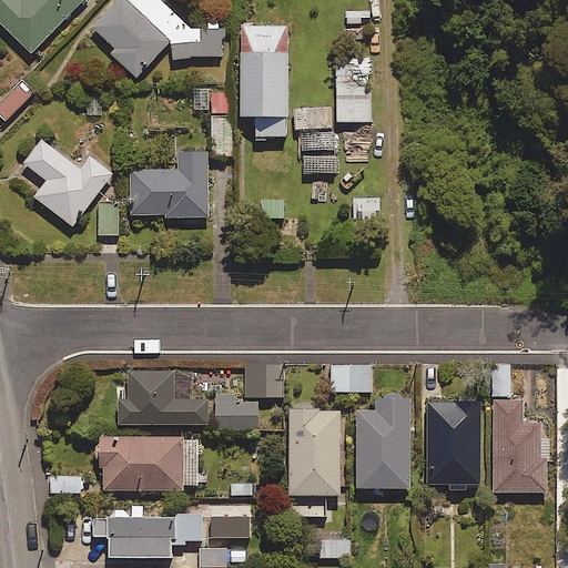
[(79,0),(0,0),(0,20),(31,50),(79,0)]
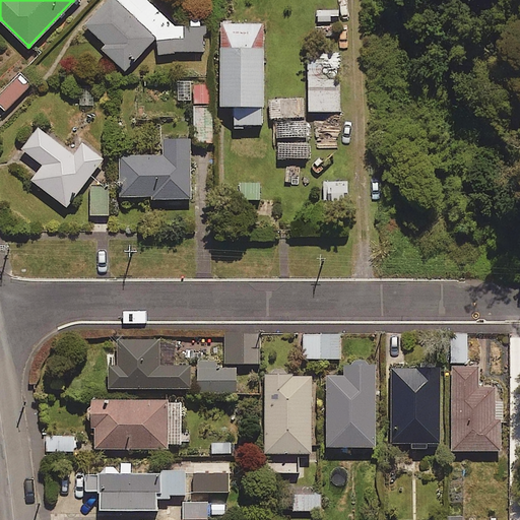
[(158,52),(204,49),(201,15),(191,16),(192,24),(175,25),(148,0),(105,0),(84,22),(106,43),(103,47),(125,68),(157,35),(158,52)]
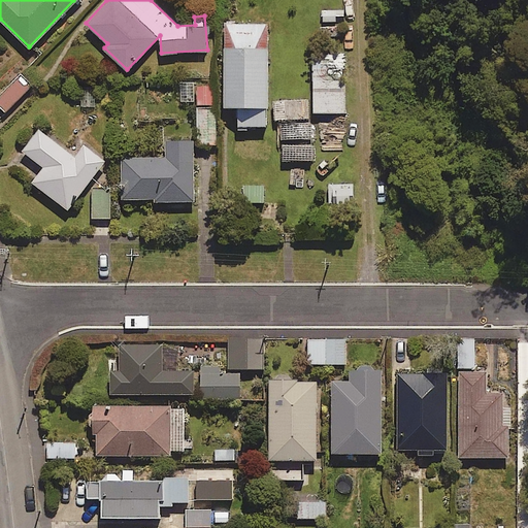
[(344,11),(322,10),(322,26),(344,27),(344,11)]
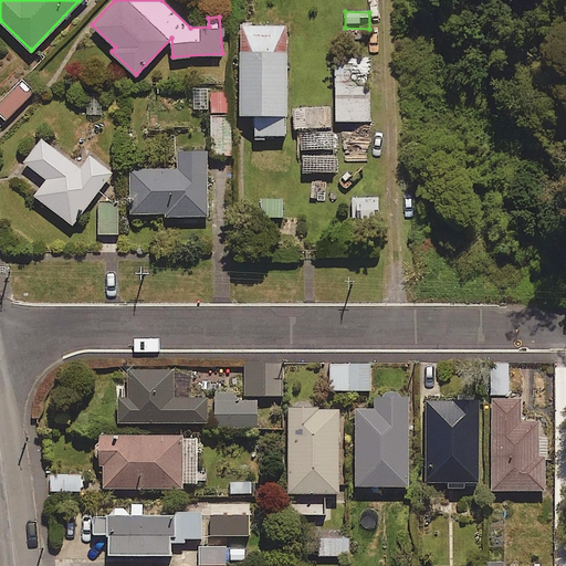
[(255,111),(255,139),(265,139),(265,133),(286,133),(286,23),(240,23),(240,111),(255,111)]
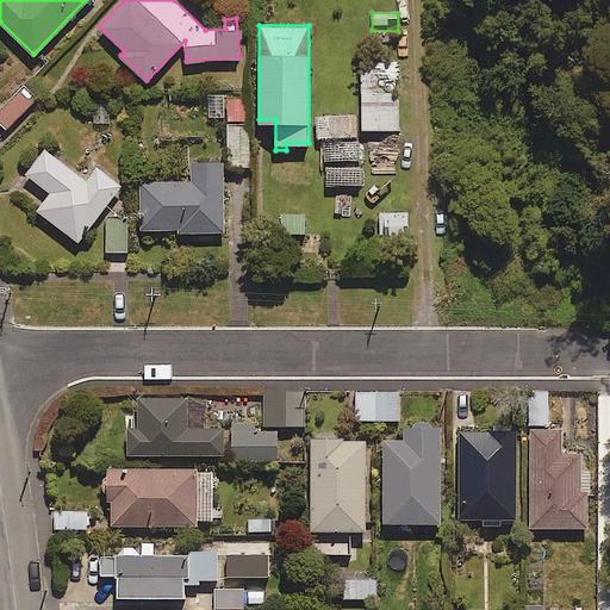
[(399,63),(362,63),(362,129),(398,129),(399,63)]
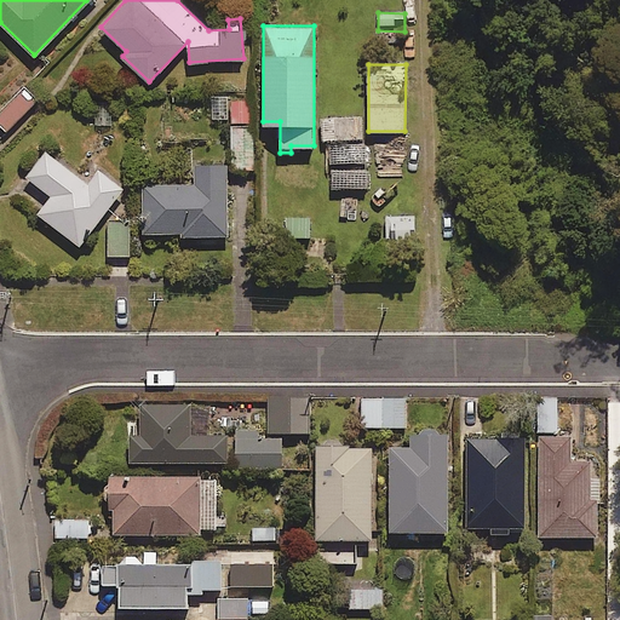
[(39,99),(26,86),(0,109),(0,124),(6,131),(39,99)]
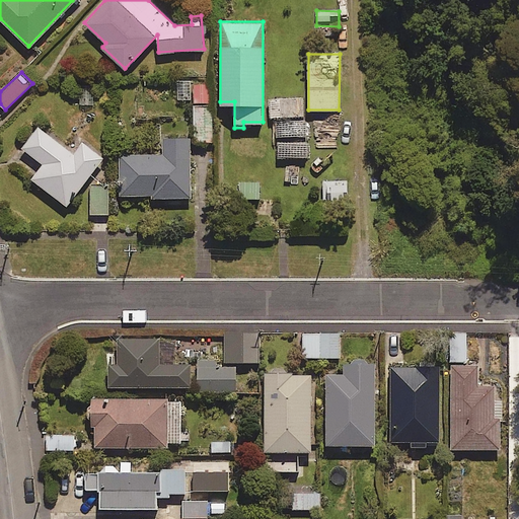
[(190,109),(190,79),(176,79),(175,109),(190,109)]
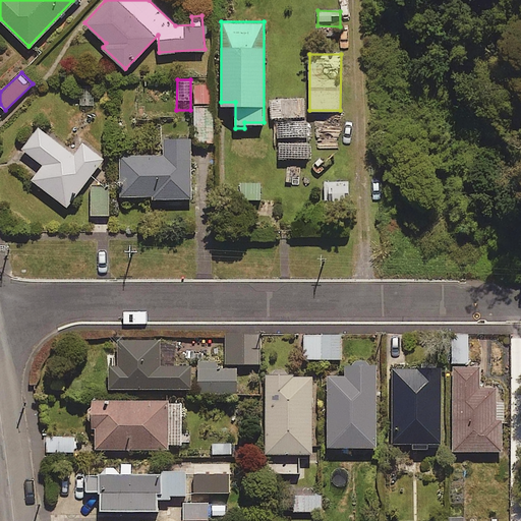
[(211,83),(194,82),(193,102),(210,103),(211,83)]
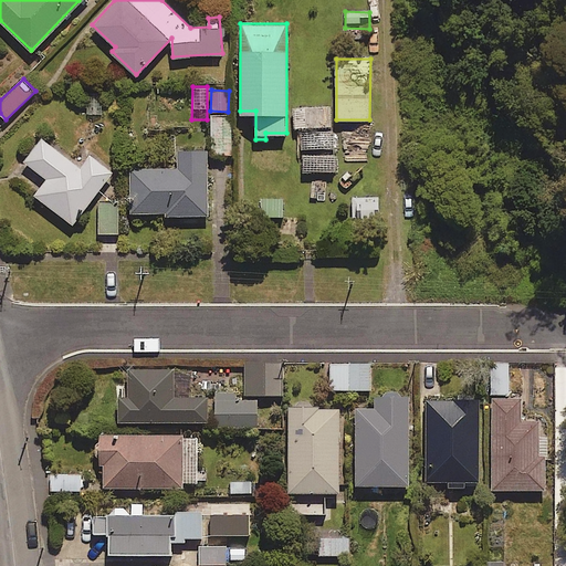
[(328,106),(293,106),(293,125),(328,125),(328,106)]
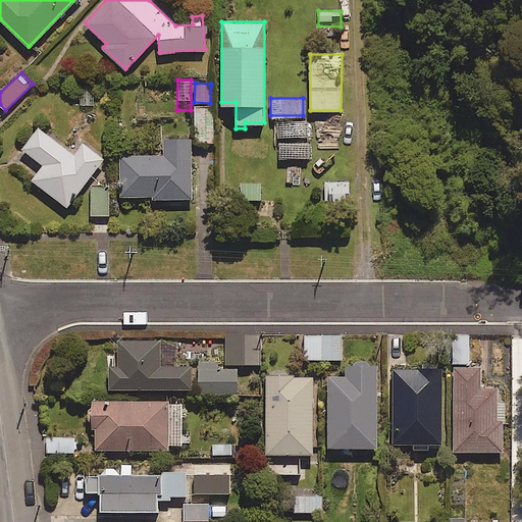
[(213,143),(213,108),(197,108),(197,143),(213,143)]
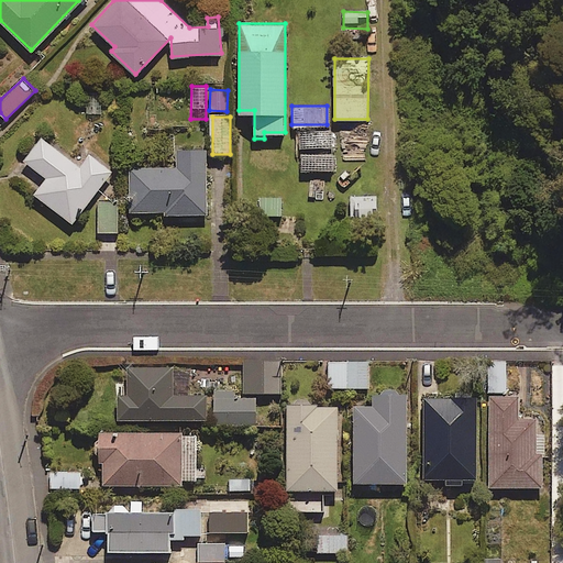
[(333,128),(299,129),(300,150),(333,148),(333,128)]
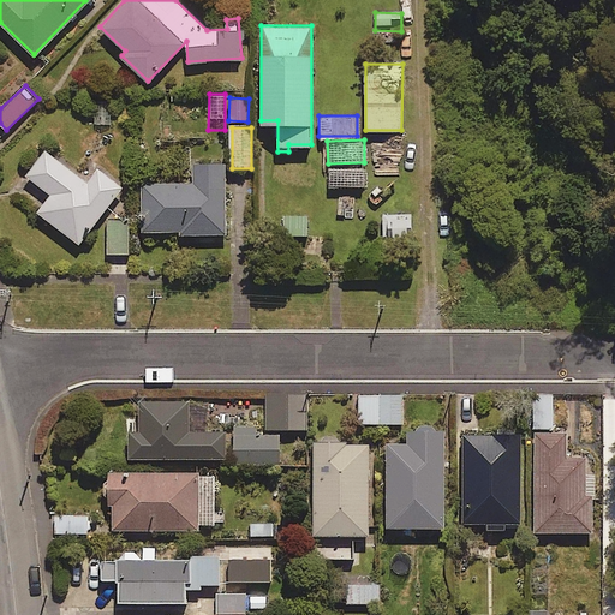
[(87,179),(46,149),(27,174),(51,192),(37,210),(79,242),(121,184),(96,166),(87,179)]
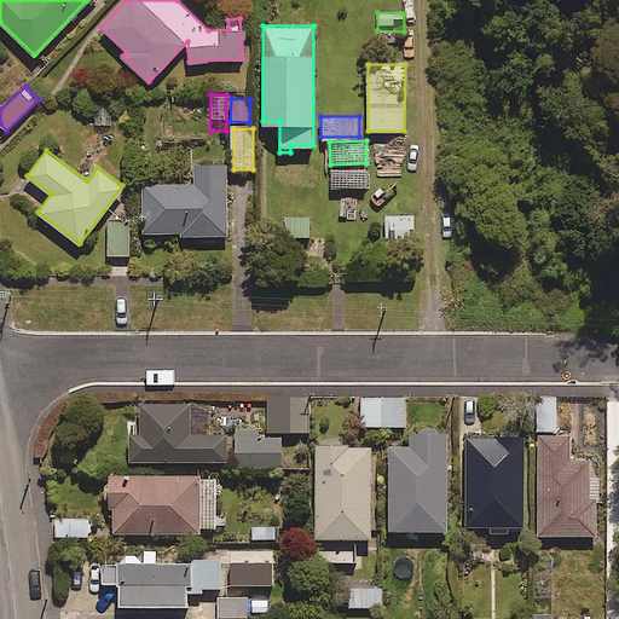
[(226,160),(194,161),(194,181),(143,184),(144,232),(180,231),(180,235),(229,233),(226,160)]
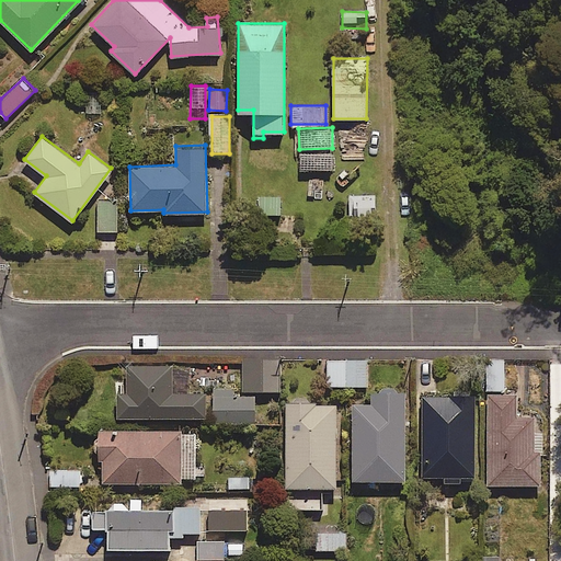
[(331,152),(300,153),(300,169),(332,168),(331,152)]
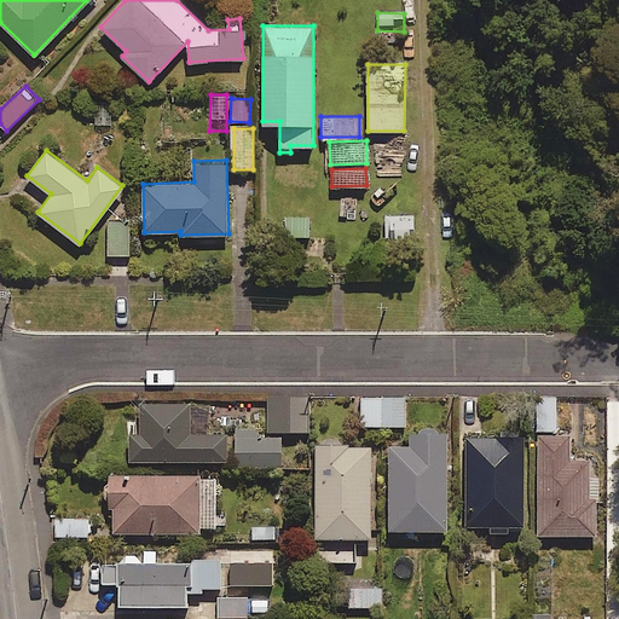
[(371,194),(331,195),(331,217),(371,215),(371,194)]
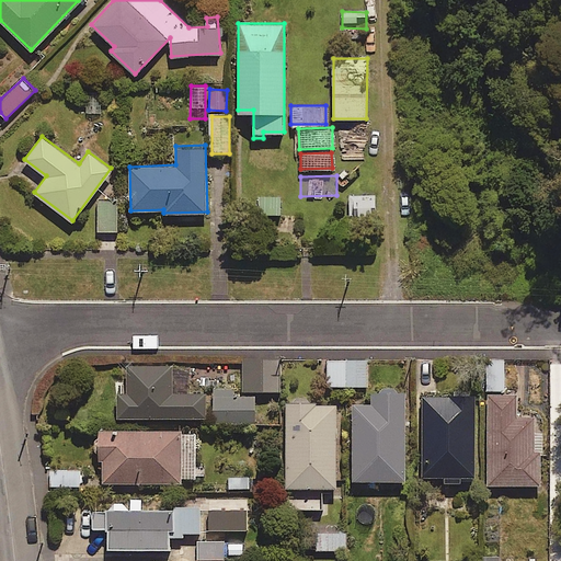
[(117,198),(96,199),(96,230),(117,230),(117,198)]
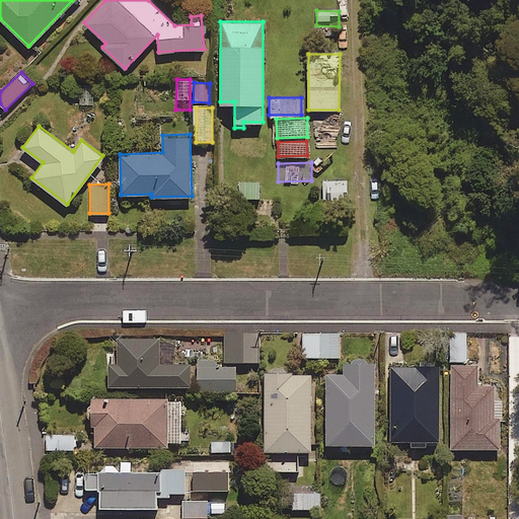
[(257,330),(225,329),(225,360),(256,360),(257,330)]
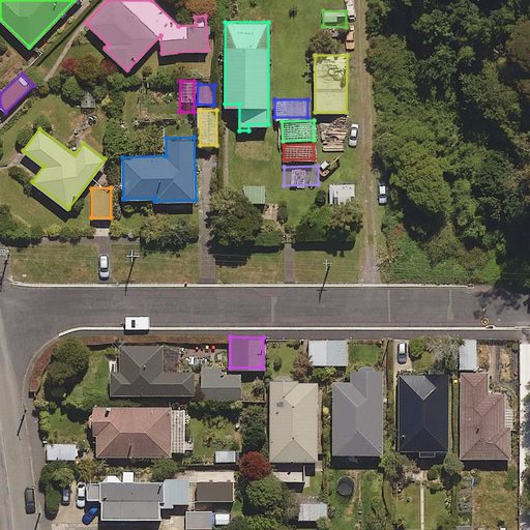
[(459,339),(459,369),(477,369),(477,339),(459,339)]
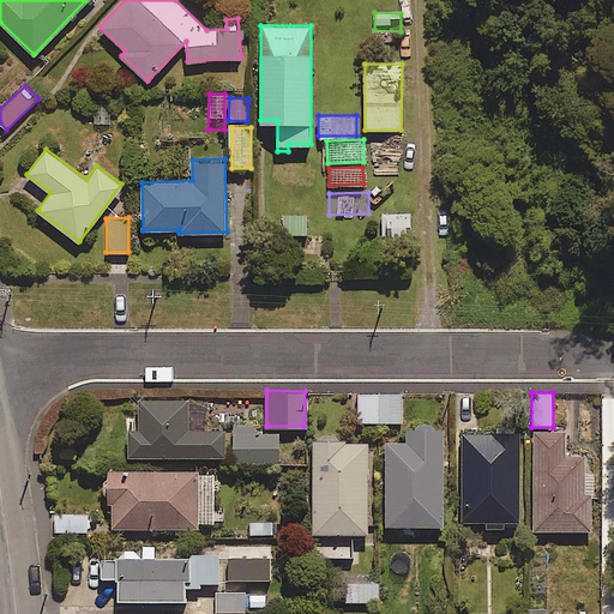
[(402,393),(357,393),(357,421),(402,421),(402,393)]
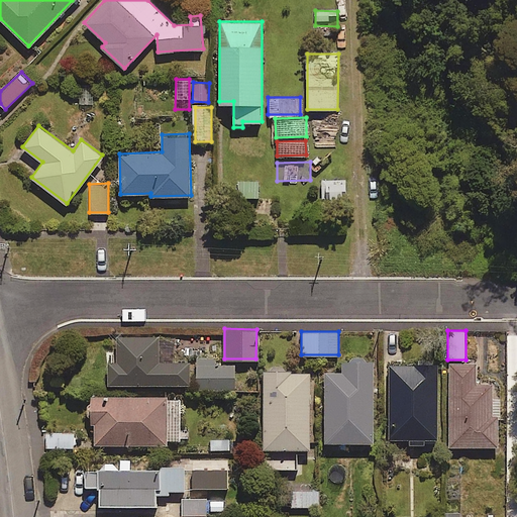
[(174,336),(118,336),(118,360),(109,360),(109,384),(189,383),(189,360),(174,360),(174,336)]
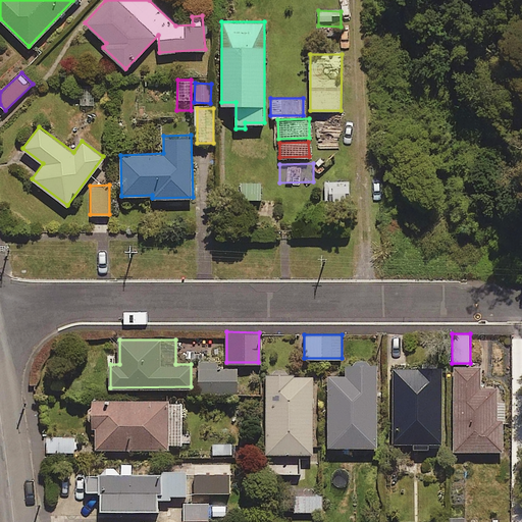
[(217,360),(199,360),(199,392),(237,392),(237,367),(218,367),(217,360)]
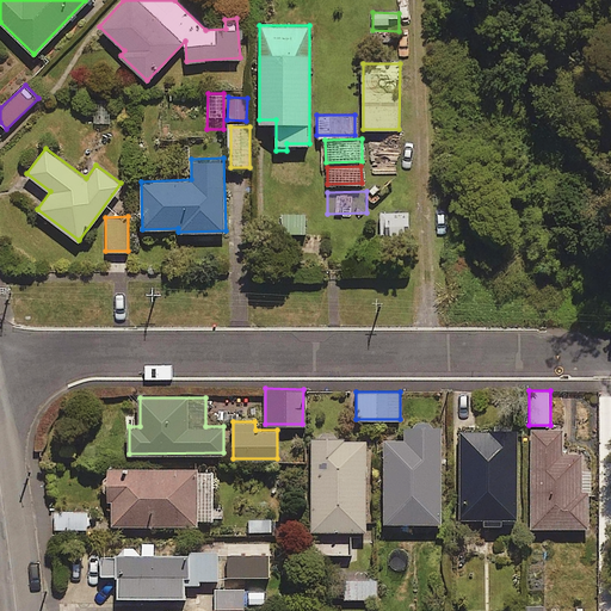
[(440,426),(405,426),(405,438),(383,438),(384,522),(442,520),(440,426)]
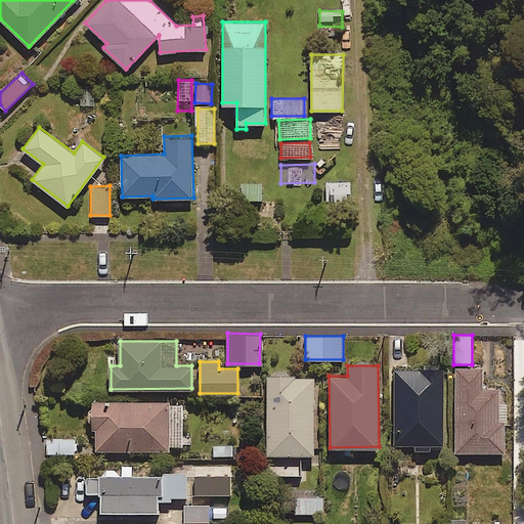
[(482,389),(482,367),(455,367),(454,451),(506,451),(506,404),(497,404),(497,389),(482,389)]
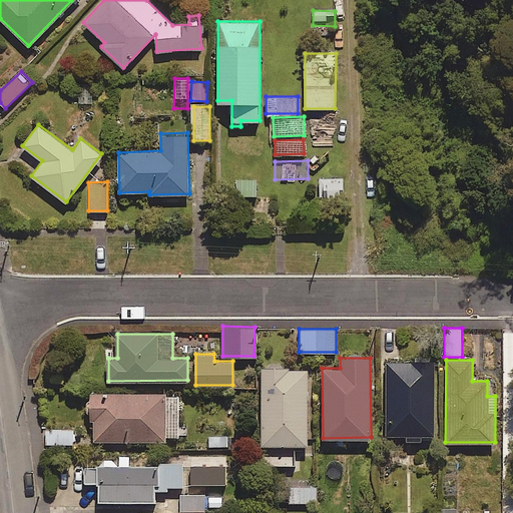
[(386,435),(405,435),(405,439),(422,439),(422,434),(435,434),(433,361),(384,362),(386,435)]
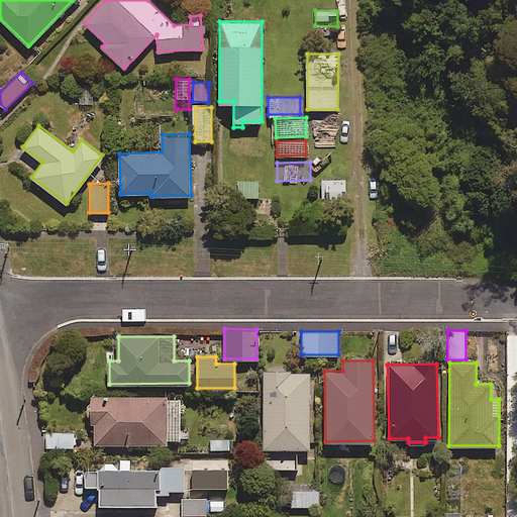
[(285,453),(285,447),(309,447),(310,370),(264,369),(263,446),(275,447),(275,453),(285,453)]
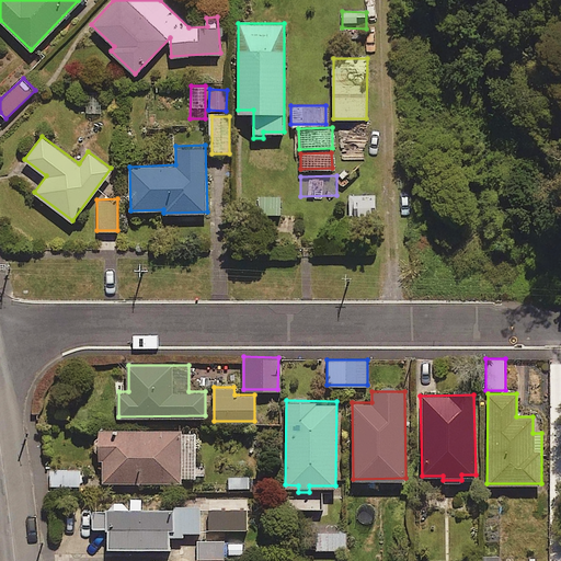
[(181,428),(100,428),(100,481),(181,481),(181,428)]
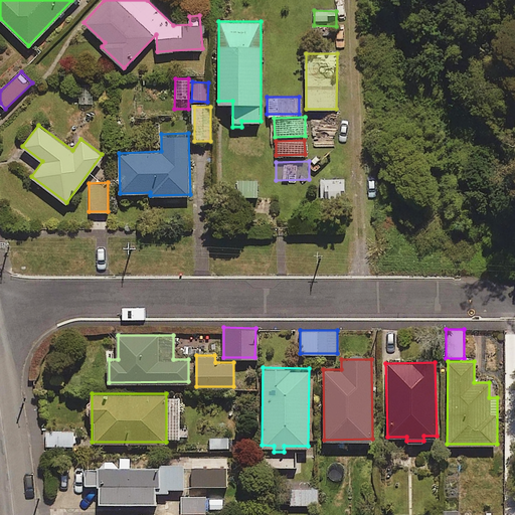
[(47,431),(47,450),(74,450),(74,432),(47,431)]
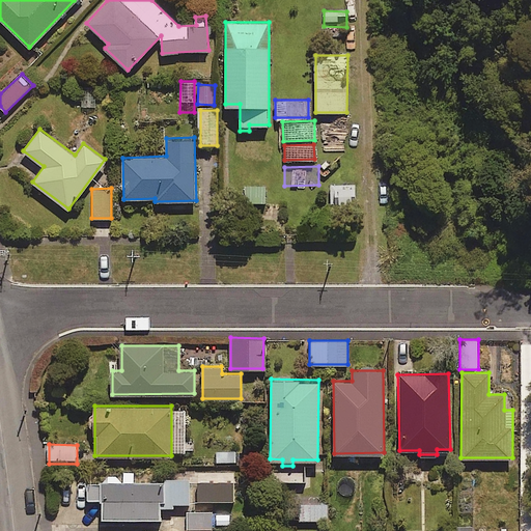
[(238,481),(238,451),(215,451),(215,481),(238,481)]
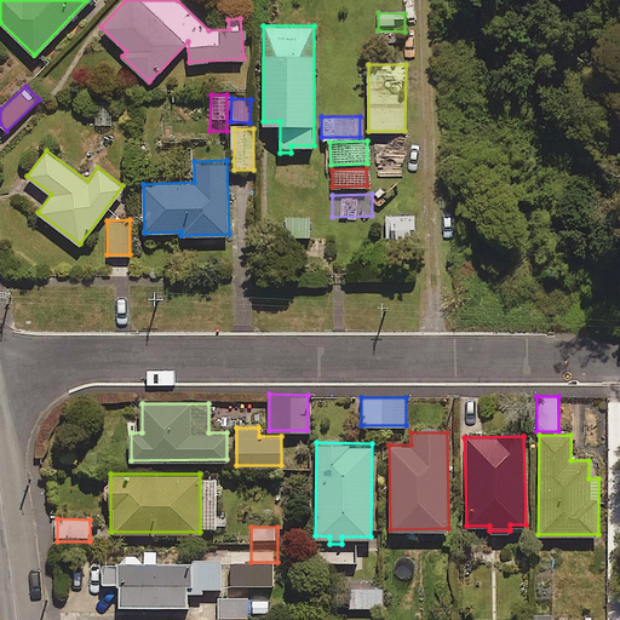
[(155,561),(154,547),(118,549),(119,560),(101,561),(102,583),(118,581),(120,607),(187,603),(185,590),(222,587),(220,557),(155,561)]
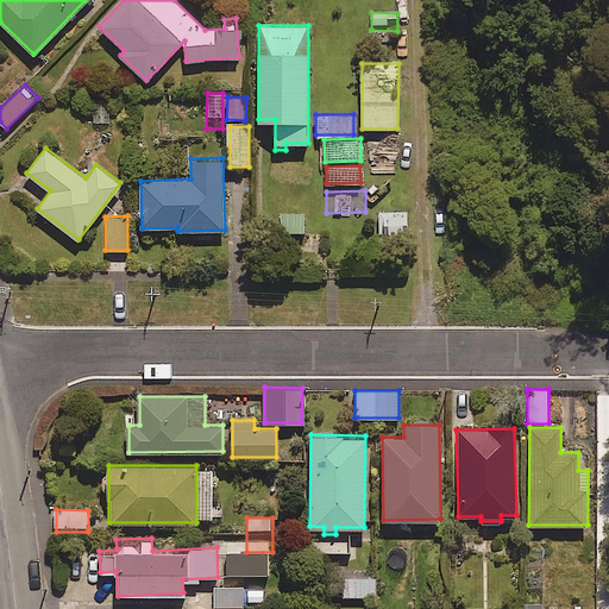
[(376,578),(344,577),(343,596),(375,596),(376,578)]
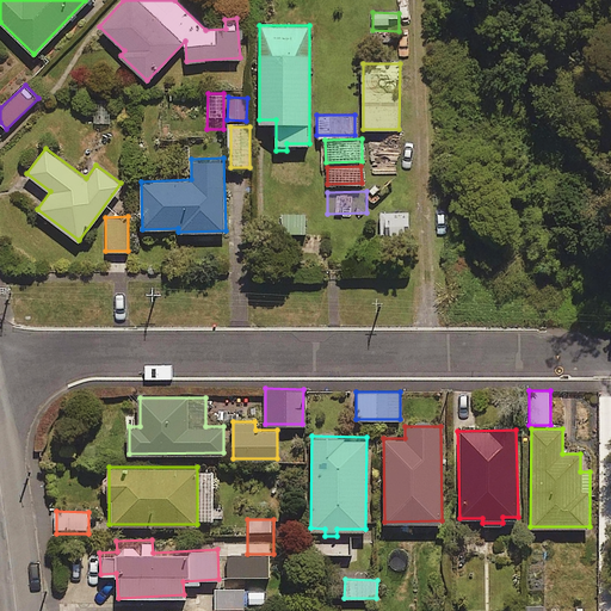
[(244,610),(244,588),(215,588),(215,610),(244,610)]
